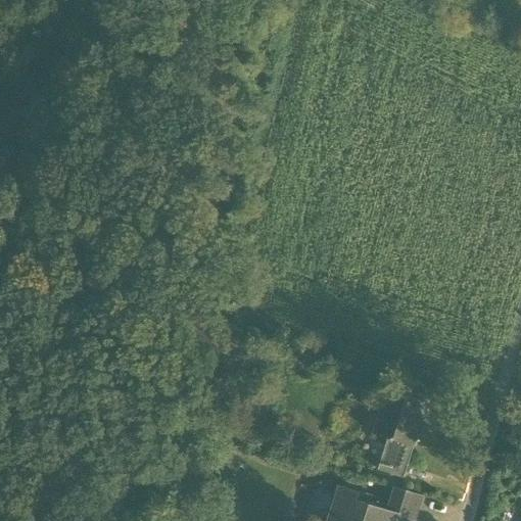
[(386,437),(413,445),(426,401),(385,388),(371,433),(386,437)]
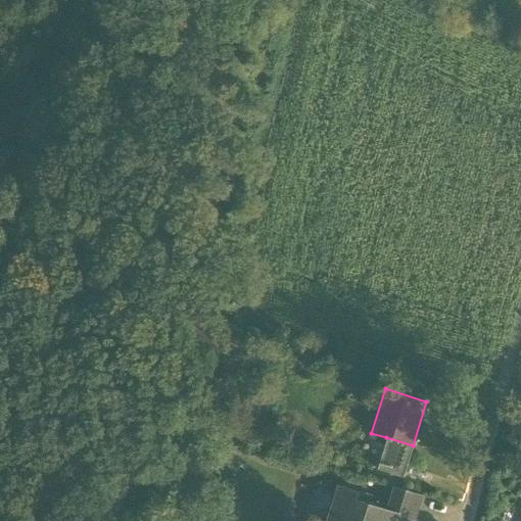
[(377,469),(403,477),(413,445),(386,437),(377,469)]
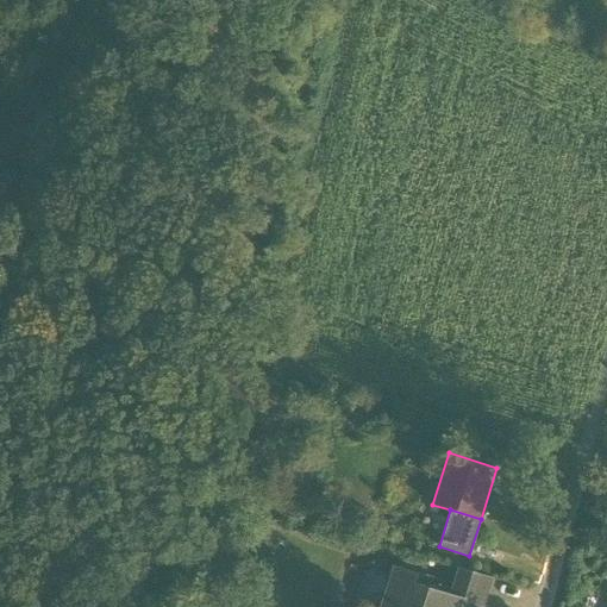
[(379,606),(380,606),(392,575),(413,582),(417,573),(393,564),(379,606)]
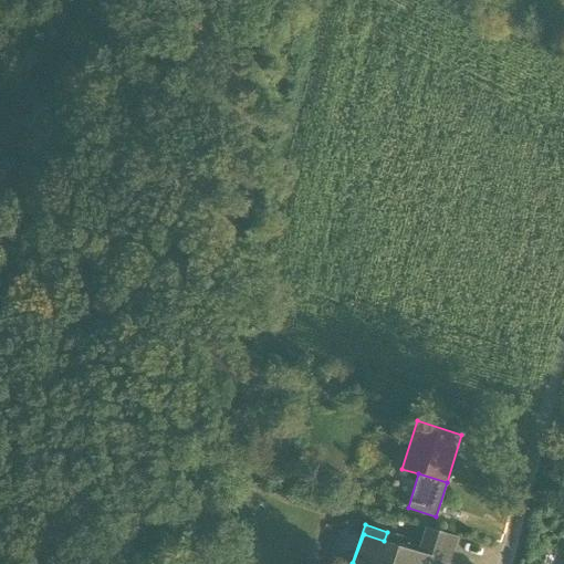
[(436,559),(448,563),(457,535),(425,525),(417,551),(437,557),(436,559)]
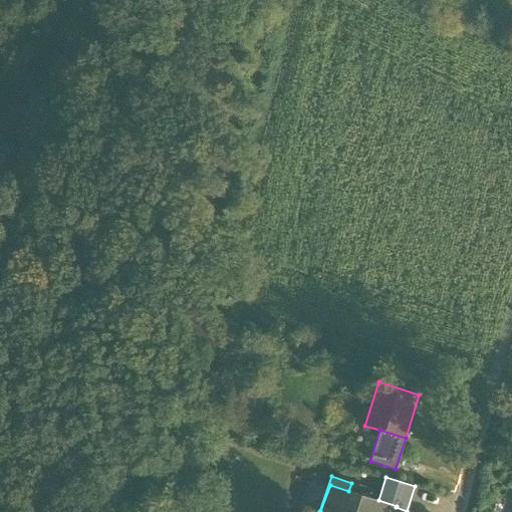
[(394,511),(396,507),(397,506),(378,500),(348,491),(330,485),(320,511),(394,511)]
